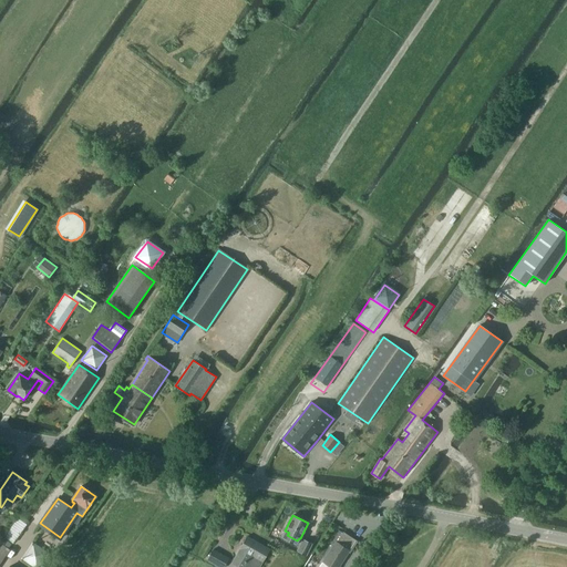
[(337,543),(336,543),(323,562),(331,566),(338,566),(349,552),(350,553),(357,542),(343,533),(337,543)]
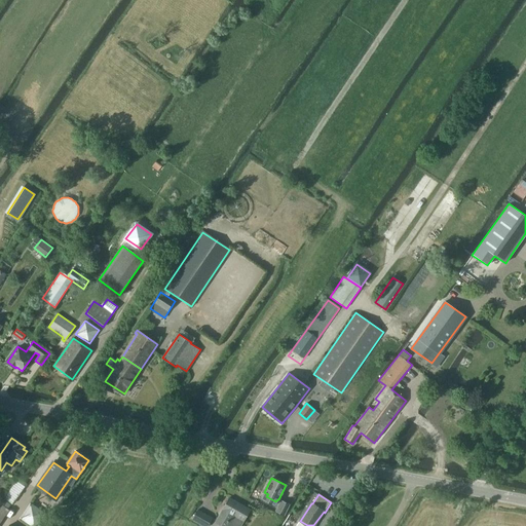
[(239,525),(251,510),(229,497),(215,523),(220,525),(232,525),(233,525),(234,525),(239,525)]
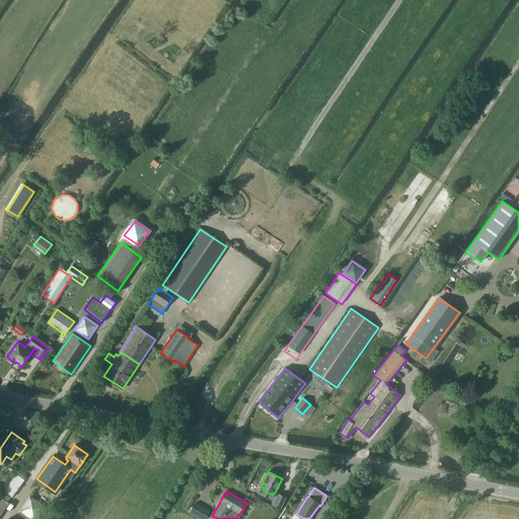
[(278,494),(273,504),(280,508),(286,498),(278,494)]
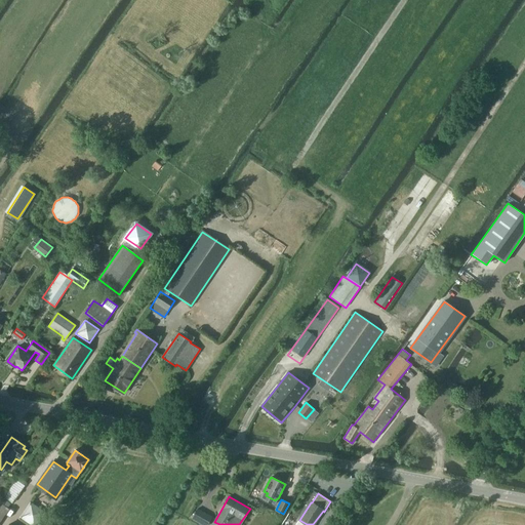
[(0,501),(0,522),(9,509),(0,501)]
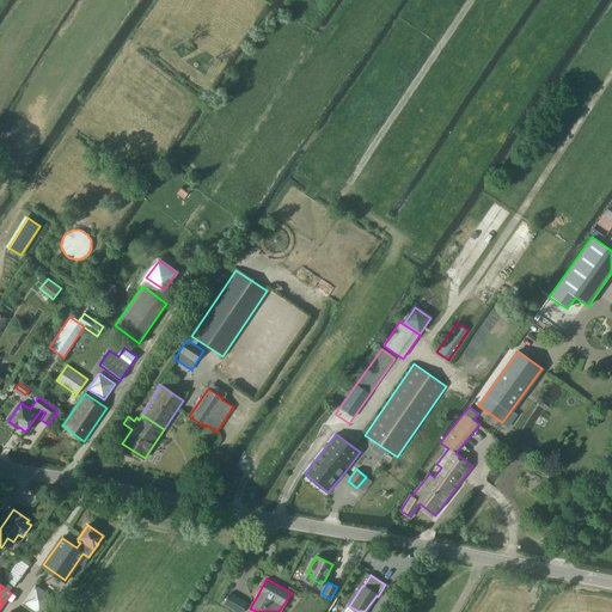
[(36,611),(43,611),(54,598),(35,585),(23,603),(36,611)]
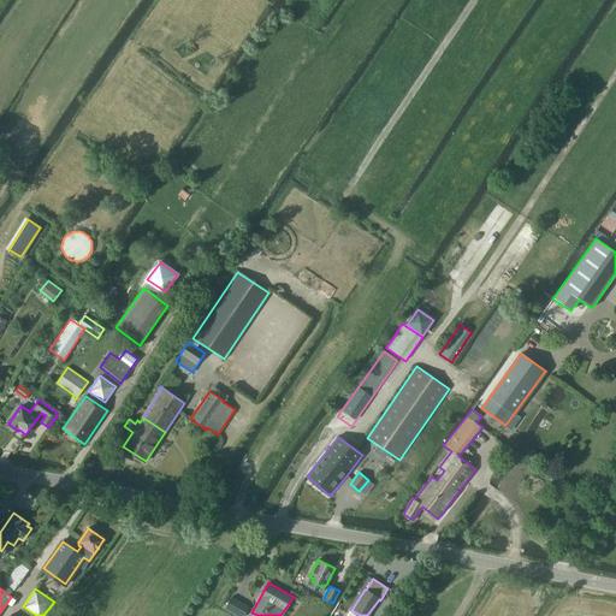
[(240,615),(243,615),(248,606),(231,597),(225,608),(240,615)]
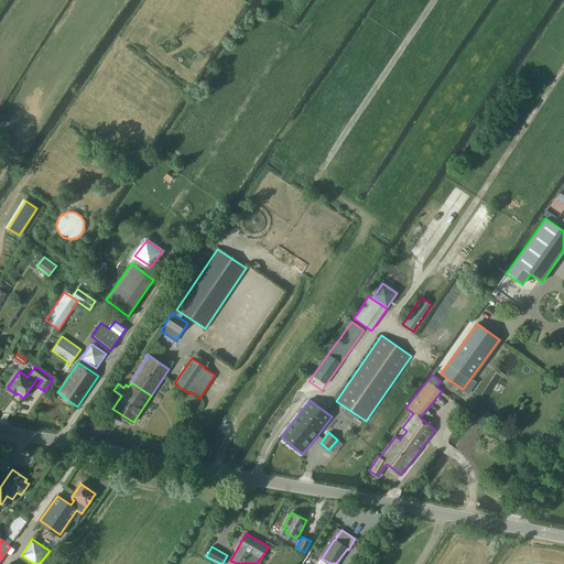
All buildings are outlined.
